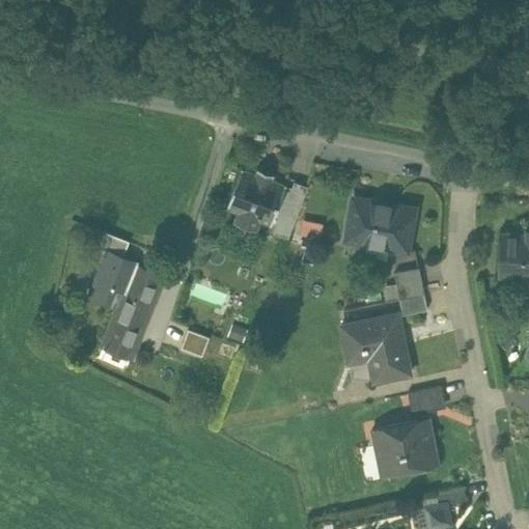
[(255,173),(241,168),(225,207),(237,212),(232,221),(255,230),(259,220),(270,224),(274,215),(285,185),(271,179),(273,174),(257,168),(255,173)]
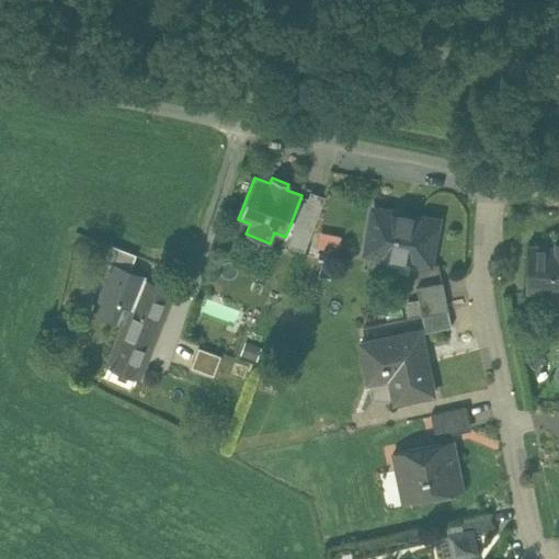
[(323,198),(309,193),(307,198),(300,215),(316,221),(323,198)]
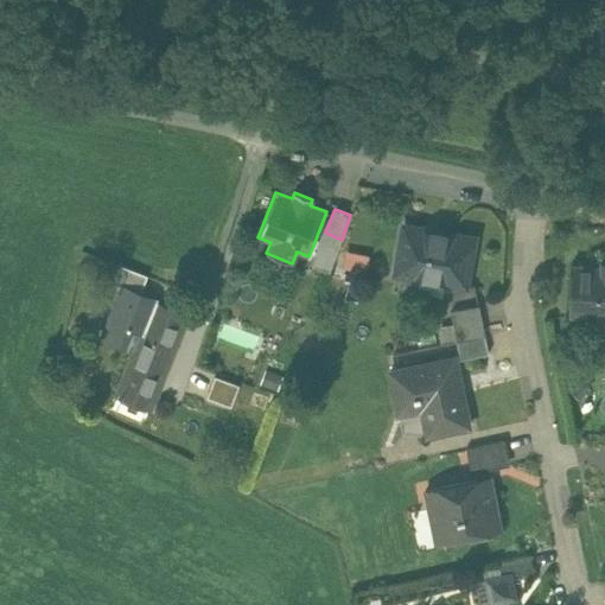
[(326,211),(313,246),(320,248),(325,233),(332,215),(326,211)]
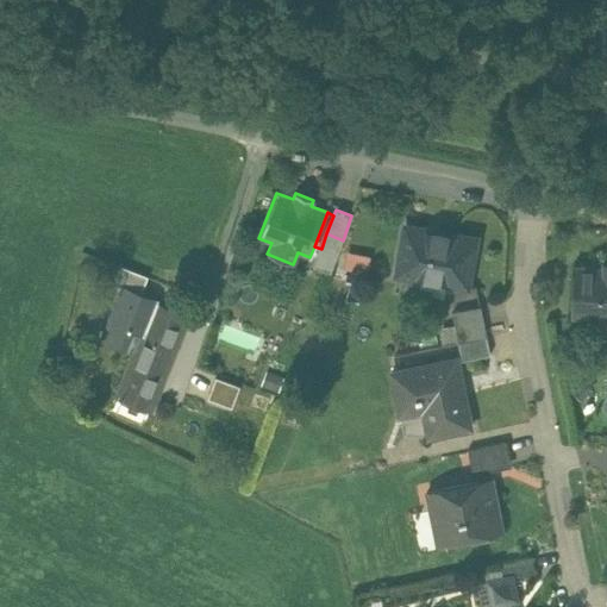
[(475,239),(404,226),(395,275),(421,279),(419,292),(442,295),(444,283),(465,287),(475,239)]
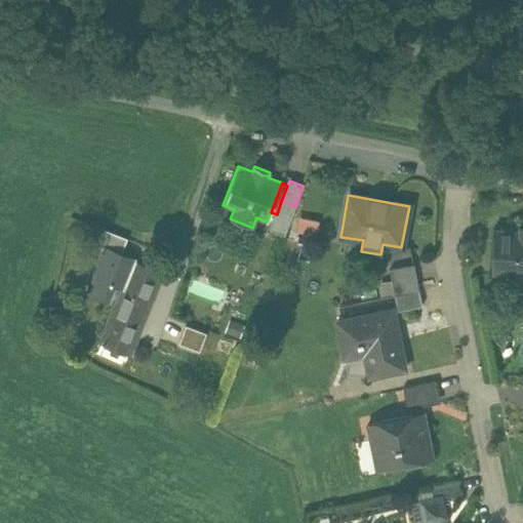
[(295,207),(281,201),(277,214),(290,219),(295,207)]
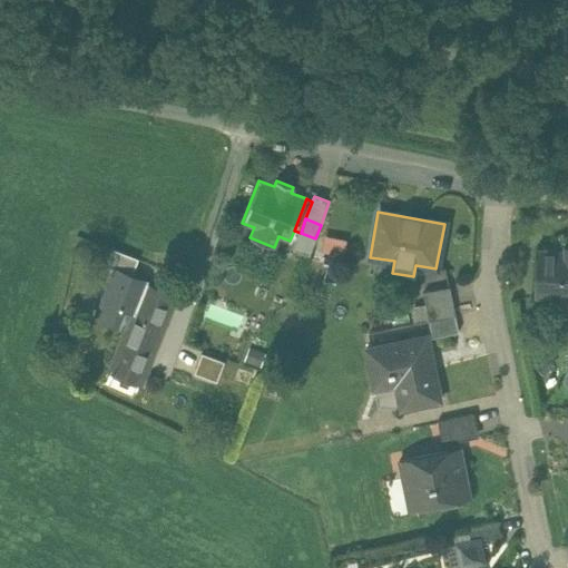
[(345,241),(320,236),(314,250),(342,255),(345,241)]
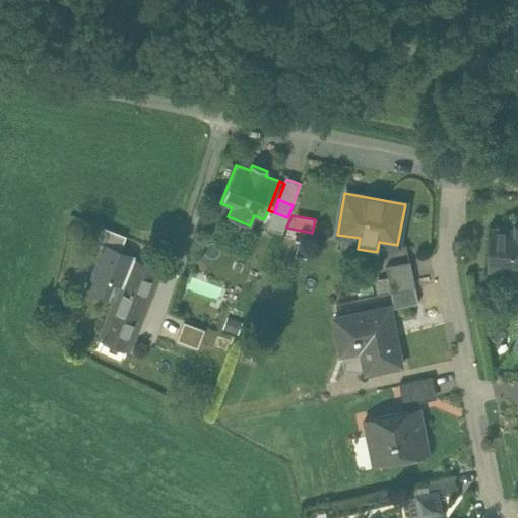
[(517,228),(489,227),(487,271),(517,271),(517,228)]
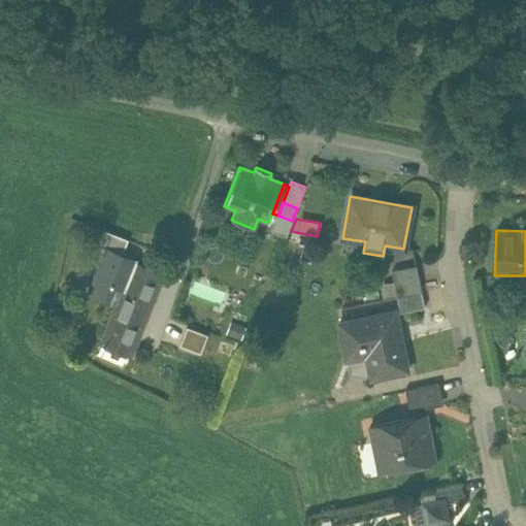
[(127,241),(104,232),(98,248),(121,256),(127,241)]
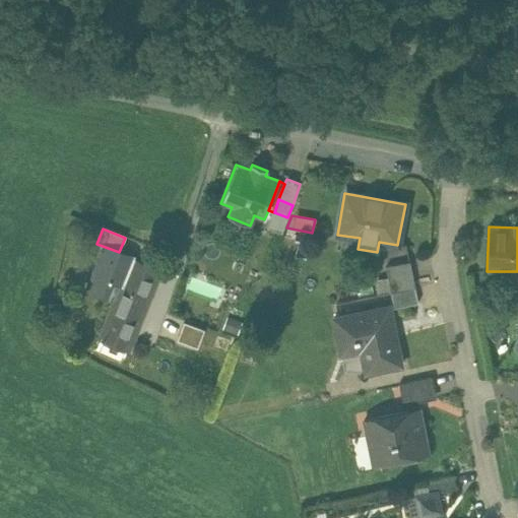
[(103,250),(92,276),(108,281),(118,256),(103,250)]
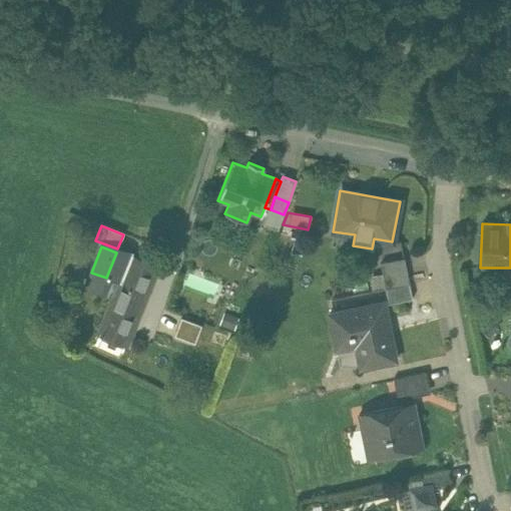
[(380,264),(385,290),(409,285),(403,258),(380,264)]
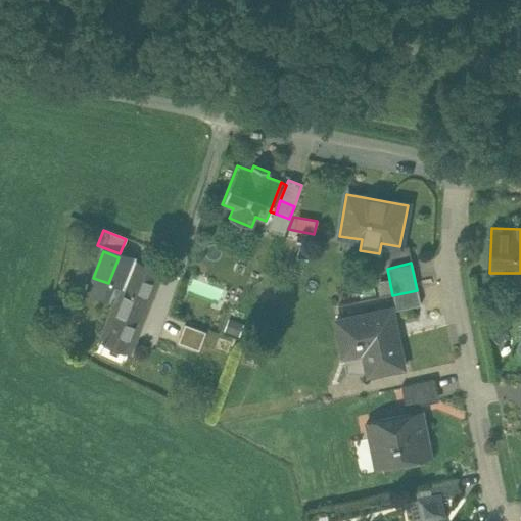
[(158,274),(132,264),(100,340),(127,351),(158,274)]
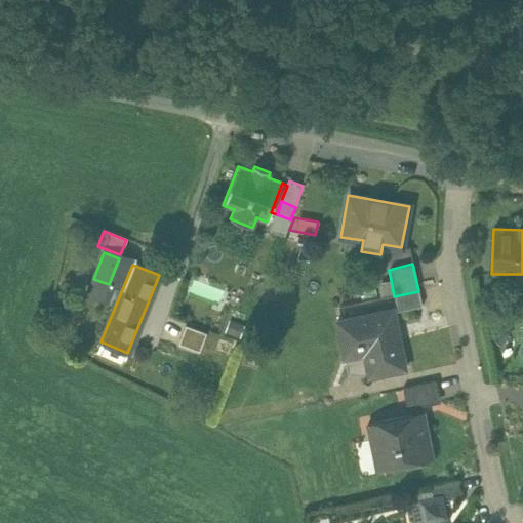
[(418,291),(394,296),(397,311),(421,306),(418,291)]
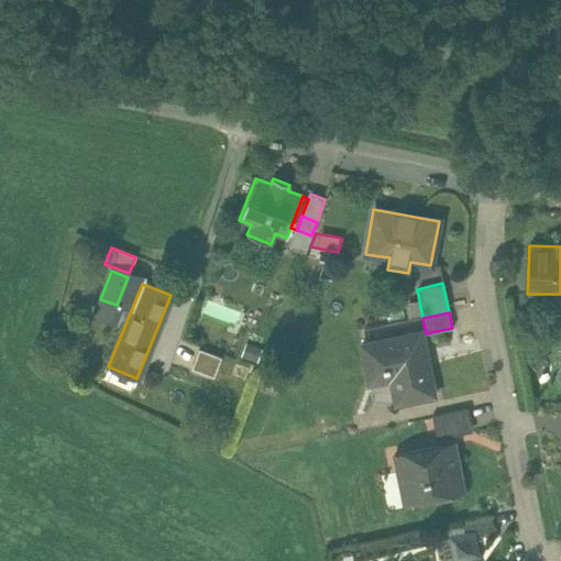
[(421,331),(360,344),(365,371),(376,369),(376,370),(384,369),(384,370),(387,369),(395,404),(435,396),(421,331)]
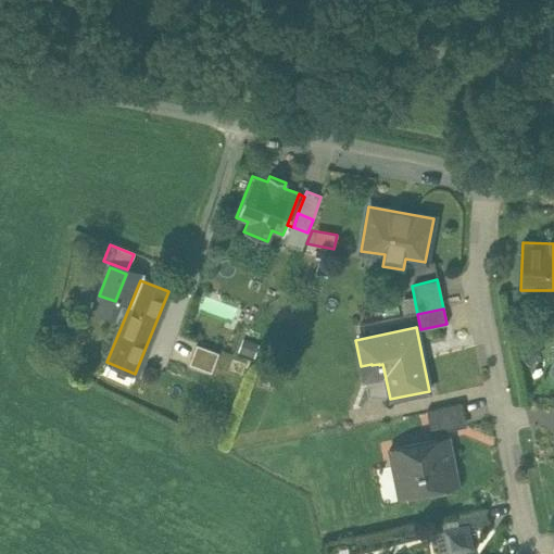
[(463,427),(457,404),(426,411),(430,433),(463,427)]
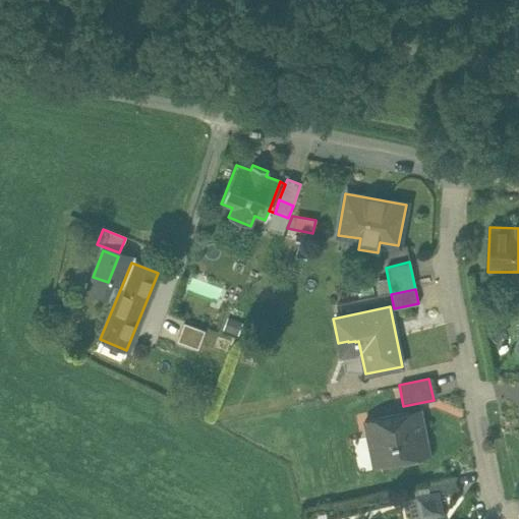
[(420,411),(393,417),(392,415),(363,421),(372,465),(429,454),(420,411)]
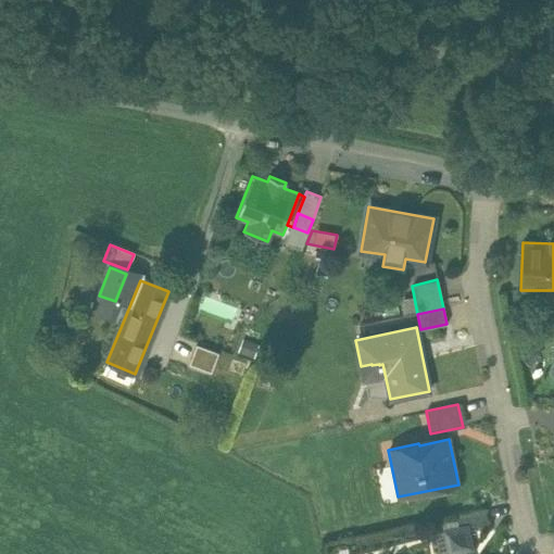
[(485,508),(455,515),(457,528),(466,526),(488,521),(485,508)]
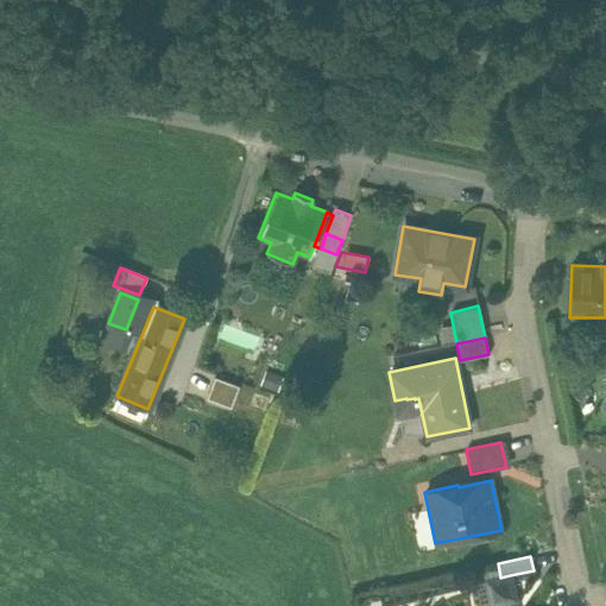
[(500,578),(486,580),(491,604),(492,604),(515,599),(510,575),(500,578)]
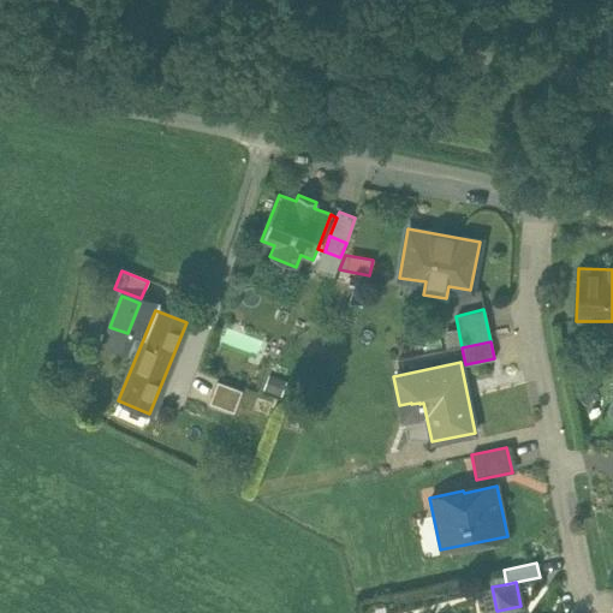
[(498,612),(498,611),(497,611),(492,587),(481,589),(486,612),(498,612)]
